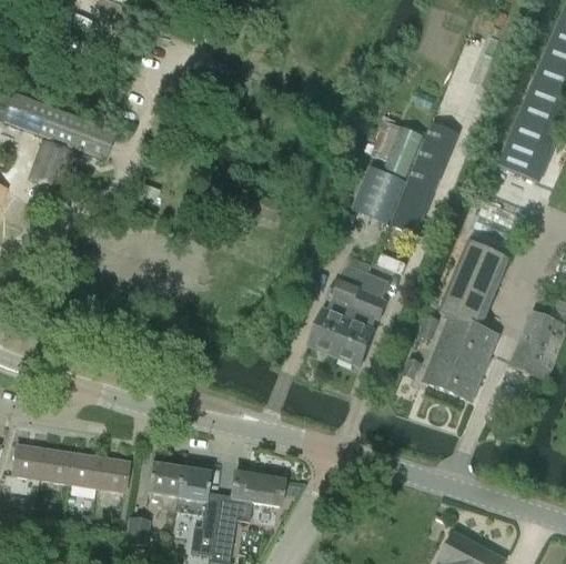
[(536,179),(565,108),(565,9),(501,163),(536,179)]
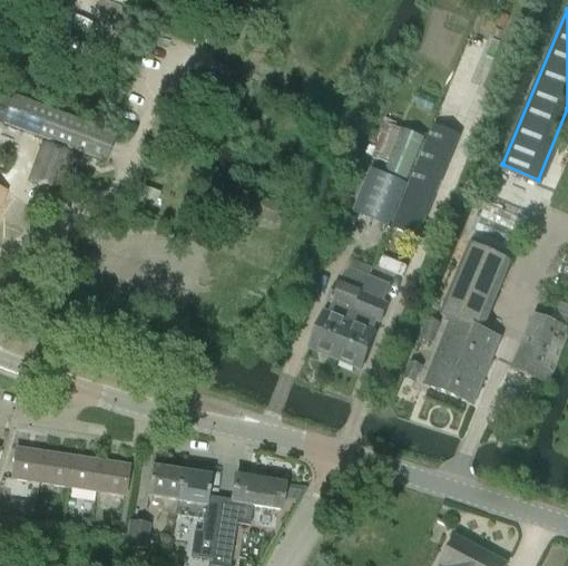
[(18,96),(7,123),(105,160),(115,134),(18,96)]
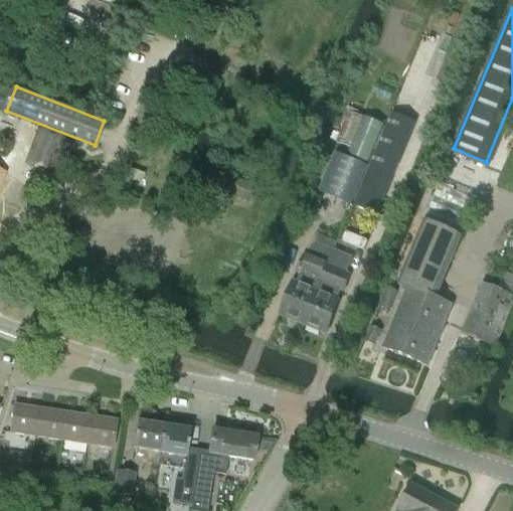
[(370,160),(385,122),(366,115),(351,152),(370,160)]
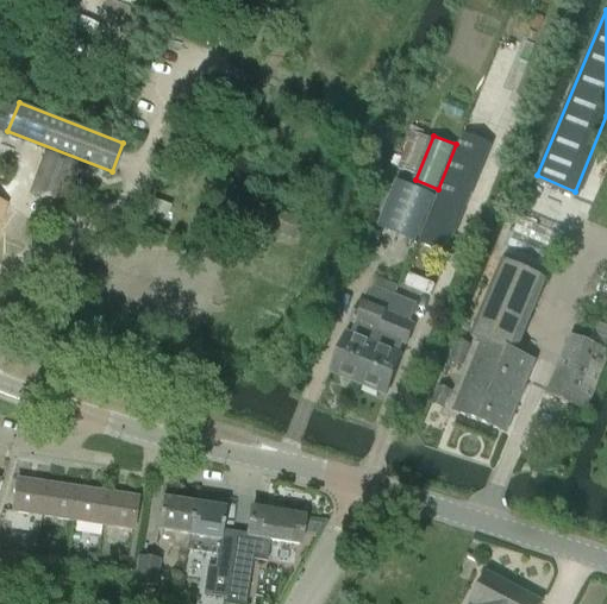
[(449,251),(489,152),(463,142),(424,240),(449,251)]
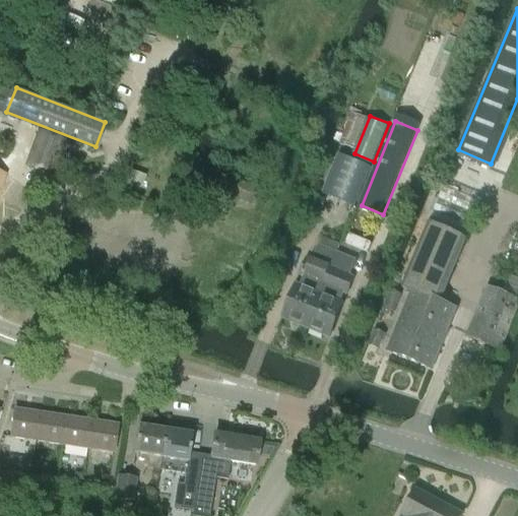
[(54,174),(68,139),(41,128),(27,163),(54,174)]
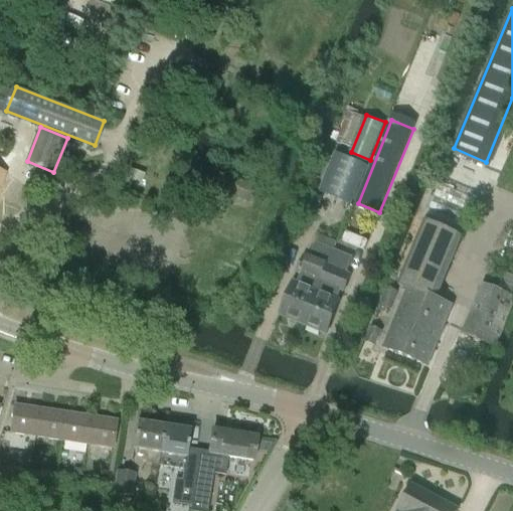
[(338,151),(323,188),(355,200),(370,163),(338,151)]
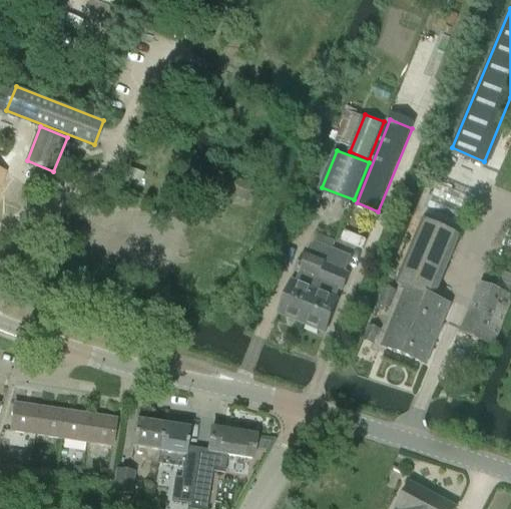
[(254,181),(215,167),(209,184),(248,198),(254,181)]
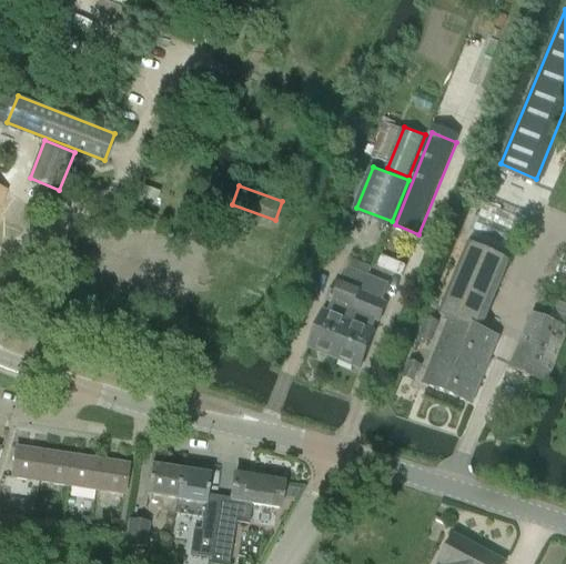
[(352,228),(357,217),(344,210),(339,222),(352,228)]
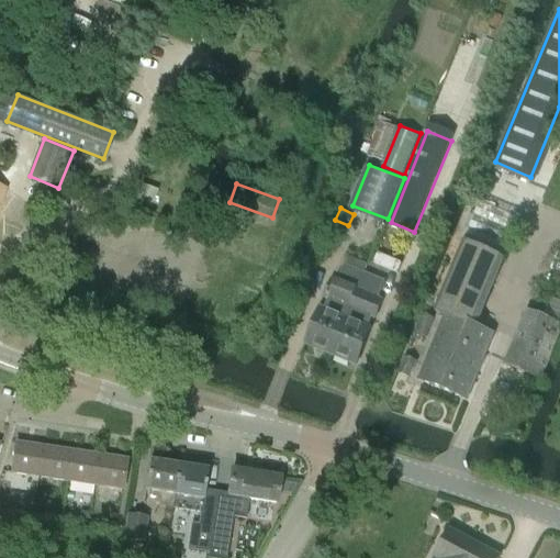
[(473,312),(482,315),(507,255),(468,238),(437,308),(447,311),(470,320),(473,312)]
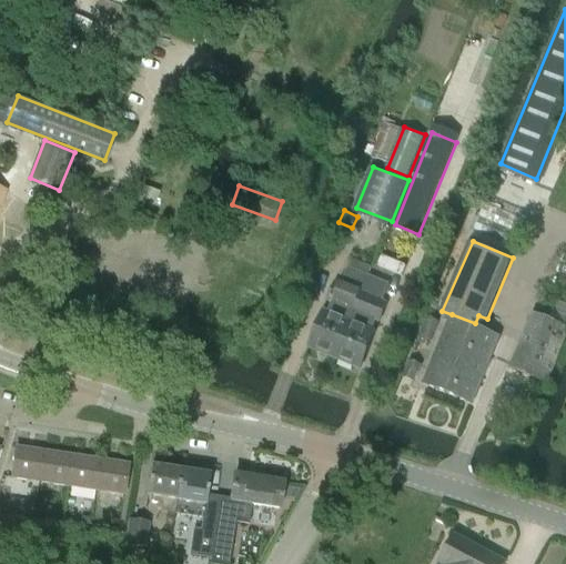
[(337,355),(371,272),(351,264),(343,281),(339,279),(331,298),(336,300),(332,310),(326,308),(312,344),(337,355)]
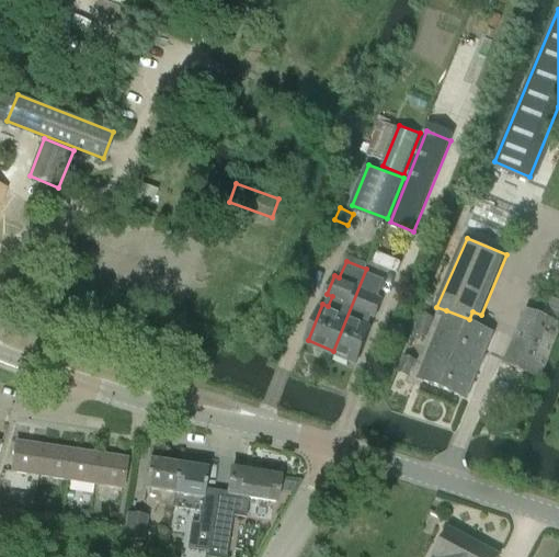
[(366,269),(333,351),(358,361),(373,324),(368,322),(372,311),(377,314),(385,296),(379,294),(386,277),(366,269)]
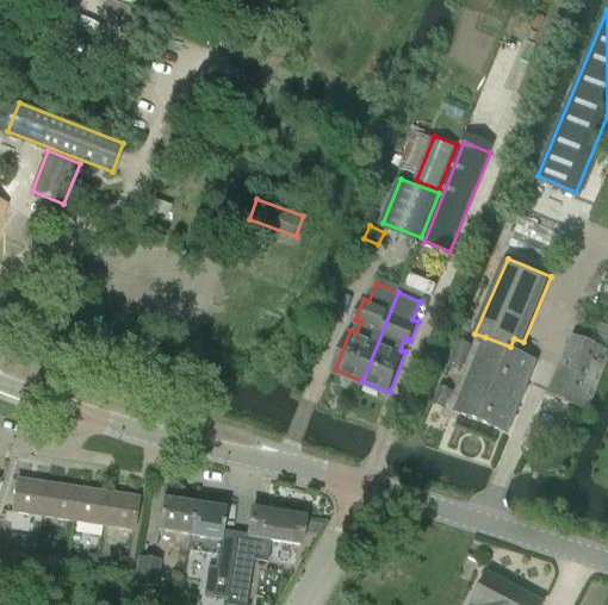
[(577,329),(551,391),(589,407),(607,362),(607,345),(591,340),(597,324),(589,320),(584,331),(577,329)]
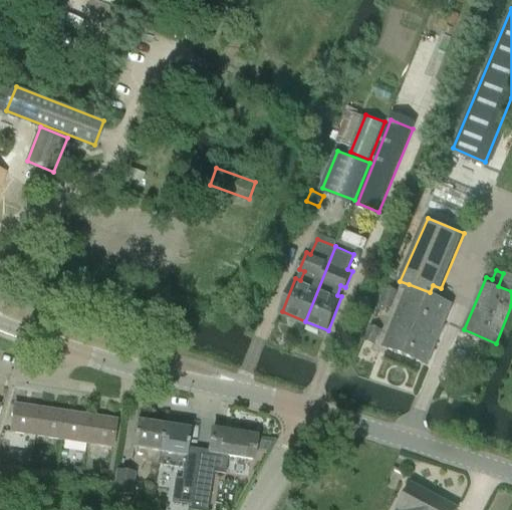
[(380,302),(391,306),(396,295),(398,288),(388,283),(385,291),(380,302)]
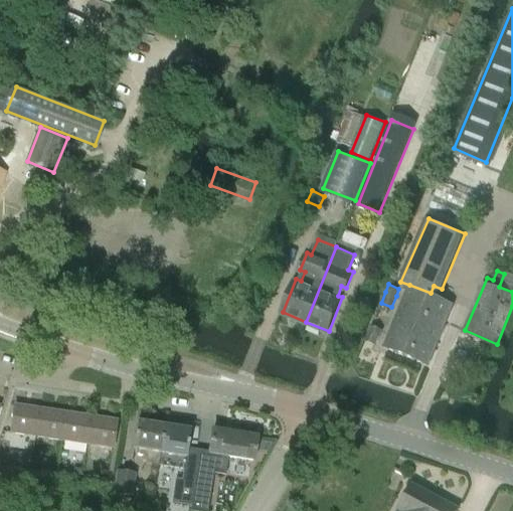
[(421,334),(439,341),(454,303),(439,296),(442,289),(434,286),(431,293),(409,285),(395,318),(423,329),(421,334)]
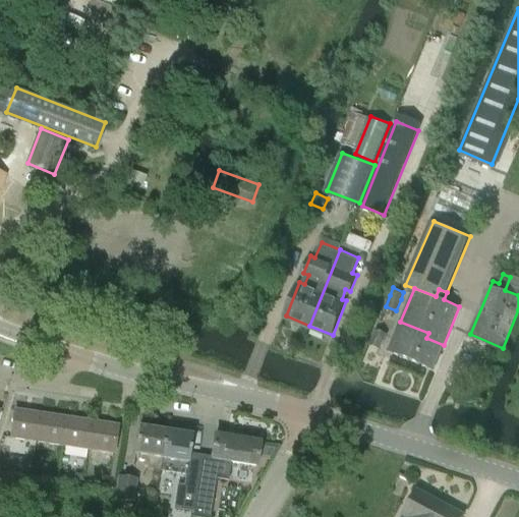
[(428,333),(400,322),(390,348),(435,366),(444,345),(426,338),(428,333)]
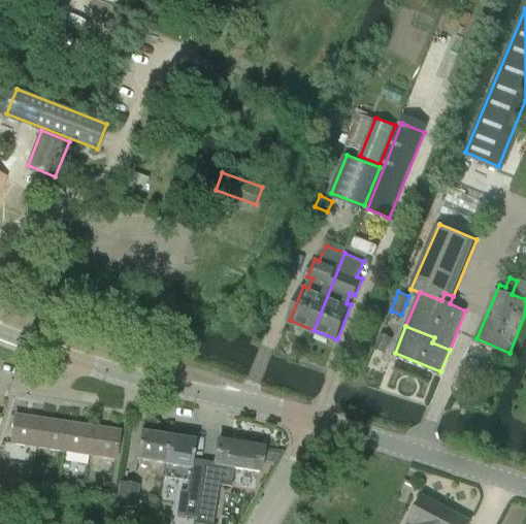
[(387,350),(393,336),(382,331),(376,346),(387,350)]
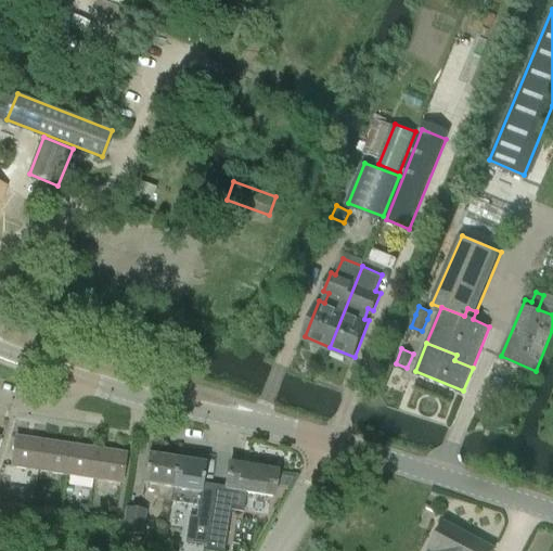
[(41,468),(46,438),(17,434),(13,463),(41,468)]
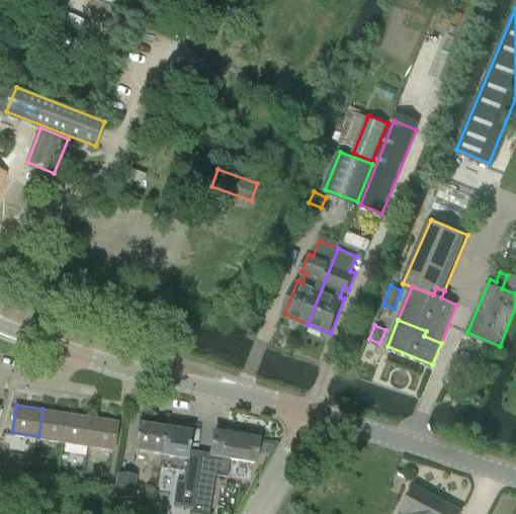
[(63,440),(67,413),(43,409),(38,436),(63,440)]
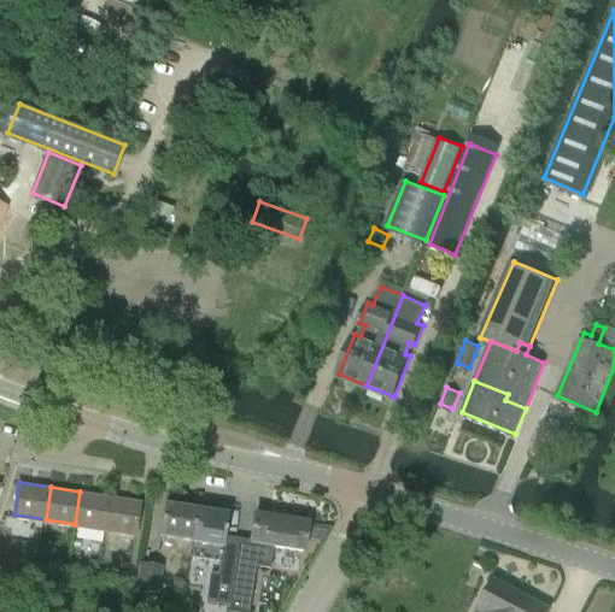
[(104,529),(110,495),(80,492),(75,524),(104,529)]
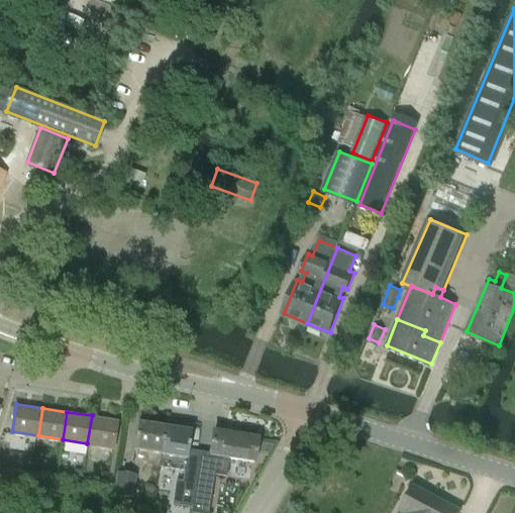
[(114,447),(118,419),(92,415),(87,443),(114,447)]
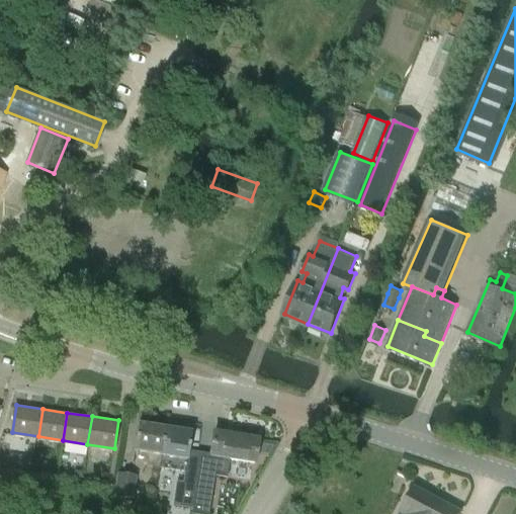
[(160,465),(166,426),(140,422),(136,449),(150,451),(148,463),(160,465)]
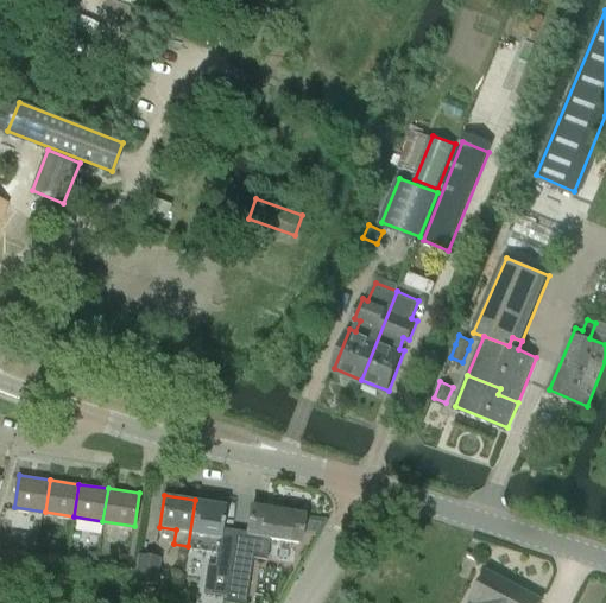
[(188,546),(220,551),(227,505),(195,500),(188,546)]
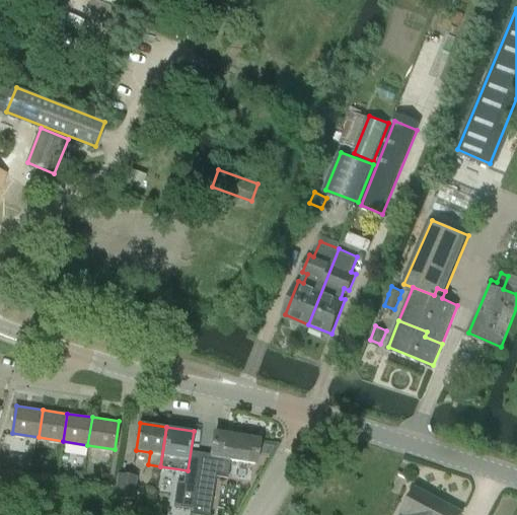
[(228,476),(231,458),(243,460),(243,459),(256,461),(259,451),(261,442),(261,438),(246,435),(247,435),(216,430),(212,453),(203,452),(198,485),(195,507),(194,513),(205,514),(210,514),(217,474),(228,476)]
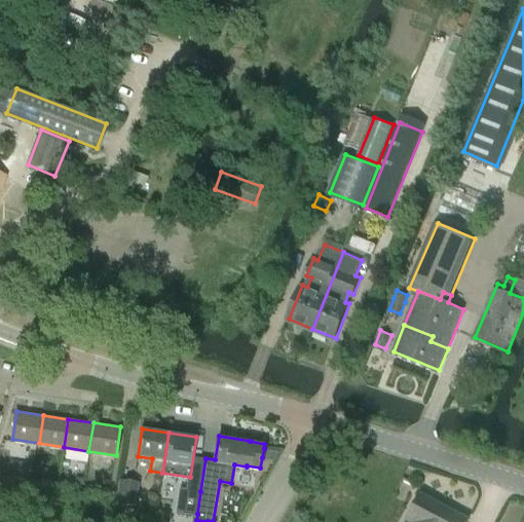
[(264,448),(262,457),(273,459),(278,450),(264,448)]
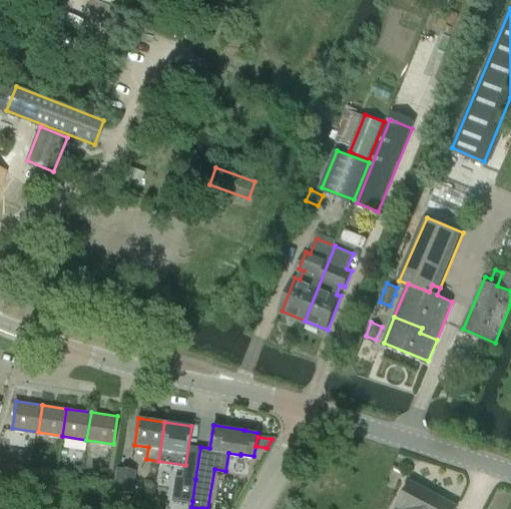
[(22,448),(20,461),(30,462),(32,450),(22,448)]
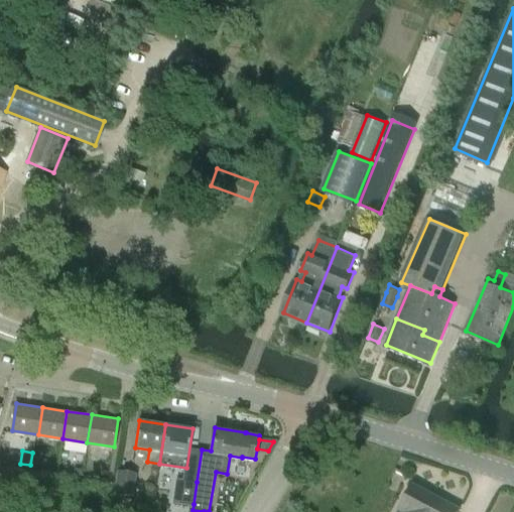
[(133,494),(137,473),(119,470),(116,491),(133,494)]
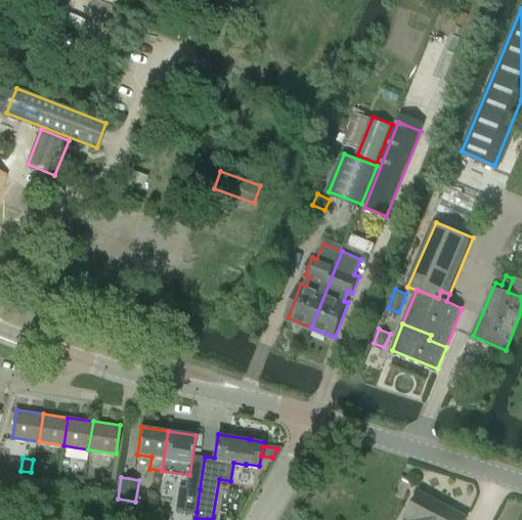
[(197,512),(200,489),(186,486),(180,486),(177,509),(197,512)]
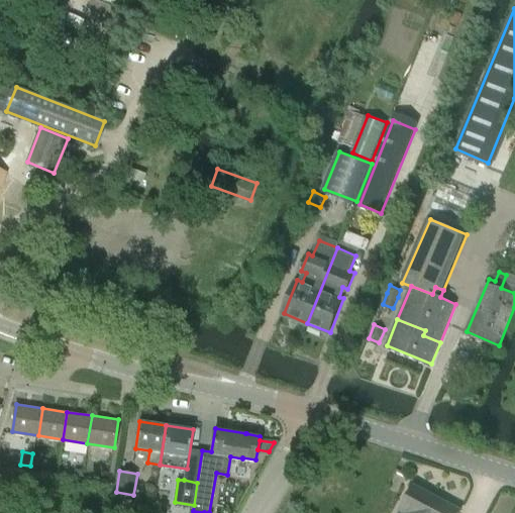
[(402,508),(410,512),(458,512),(461,508),(415,484),(402,508)]
